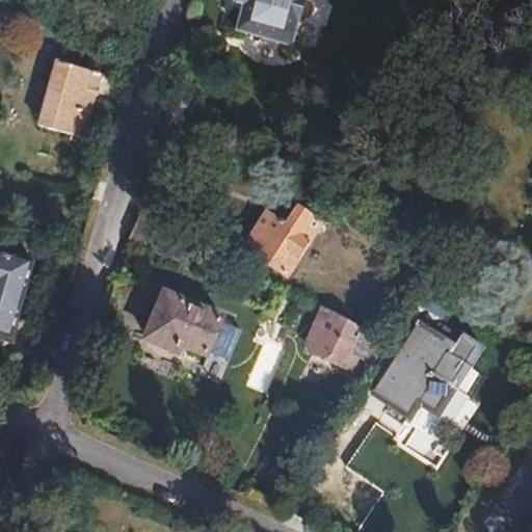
[(244,0),(236,33),(292,49),(299,22),(304,24),(311,22),(315,7),(310,3),(304,1),(304,0),(244,0)]
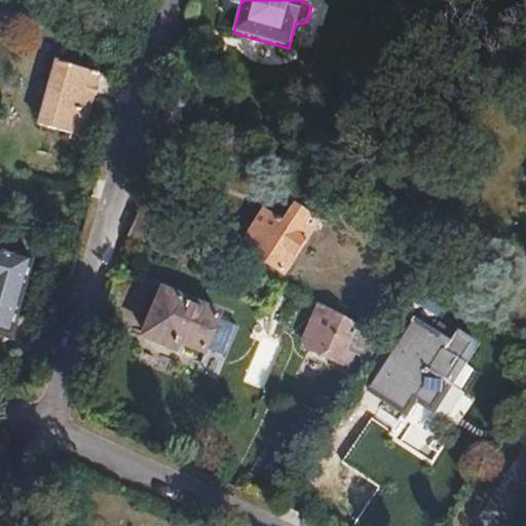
[(43,123),(84,136),(103,74),(61,62),(43,123)]
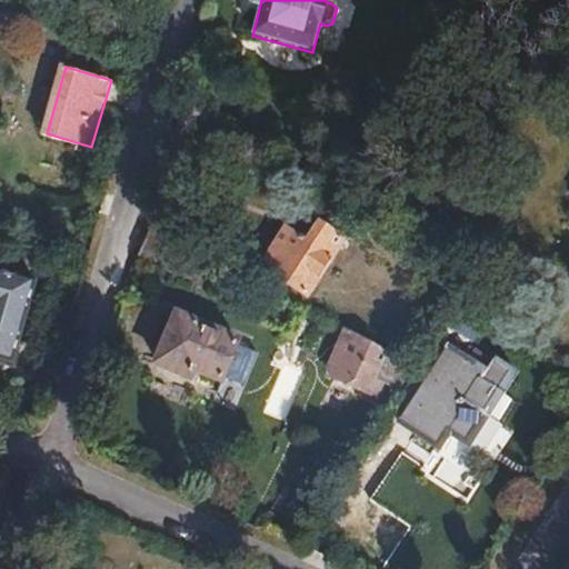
[(270,267),(307,291),(346,235),(320,218),(307,238),(293,230),(270,267)]
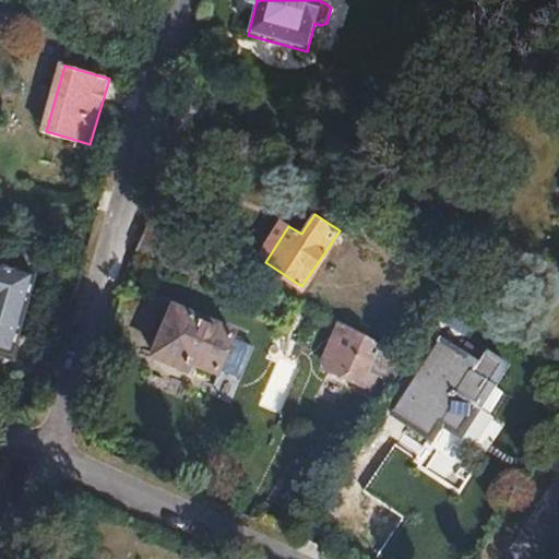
[(0,347),(10,349),(28,270),(0,262),(0,347)]
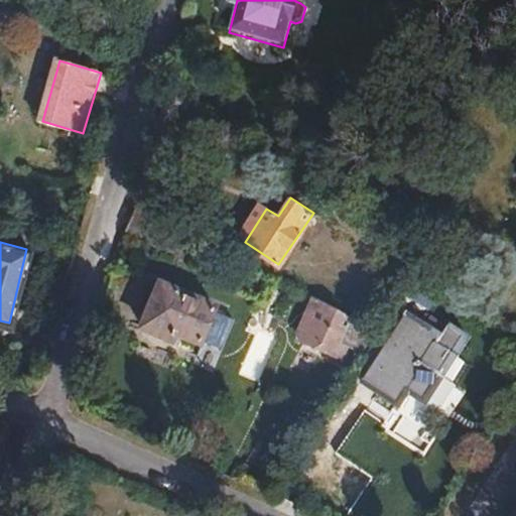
[(430,307),(441,290),(428,281),(416,298),(430,307)]
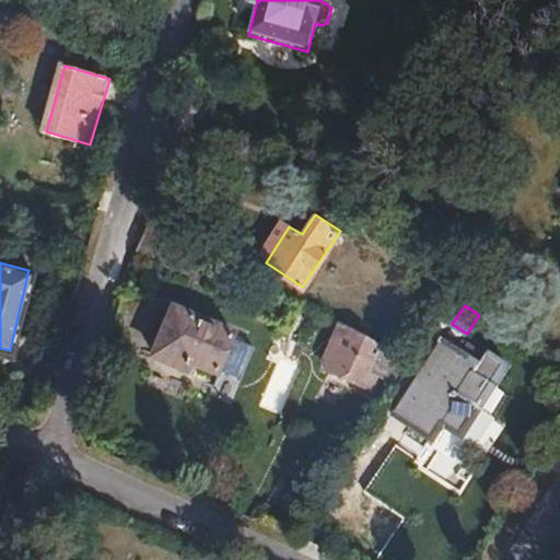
[(190,360),(218,371),(234,334),(207,322),(207,319),(176,306),(155,356),(186,369),(190,360)]
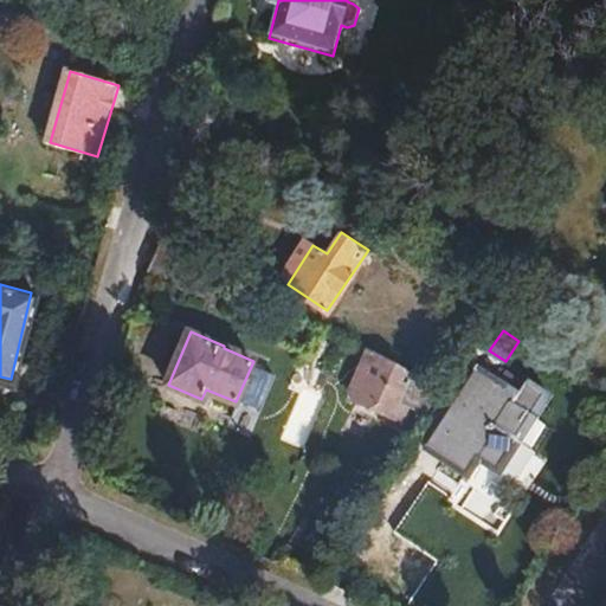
[(403,419),(425,375),(369,347),(347,389),(403,419)]
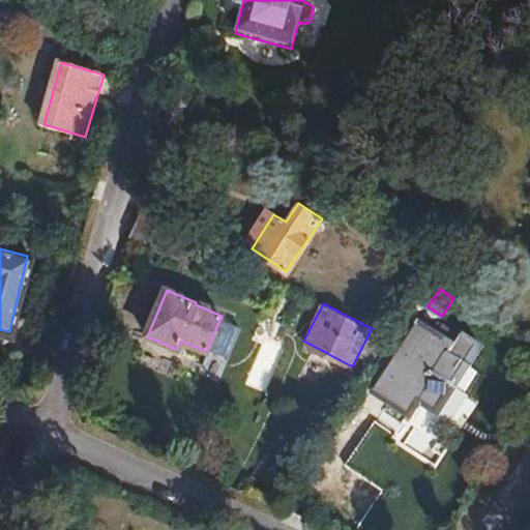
[(461,333),(452,345),(418,322),(372,393),(406,416),(416,402),(434,413),(453,383),(469,391),(481,372),(467,362),(478,345),(461,333)]
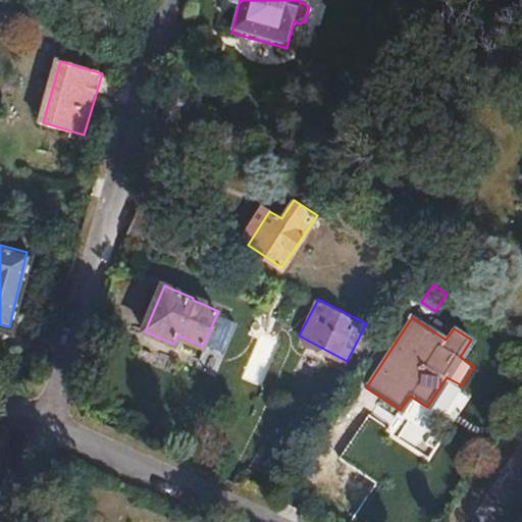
[(362,370),(385,333),(366,323),(347,361),(362,370)]
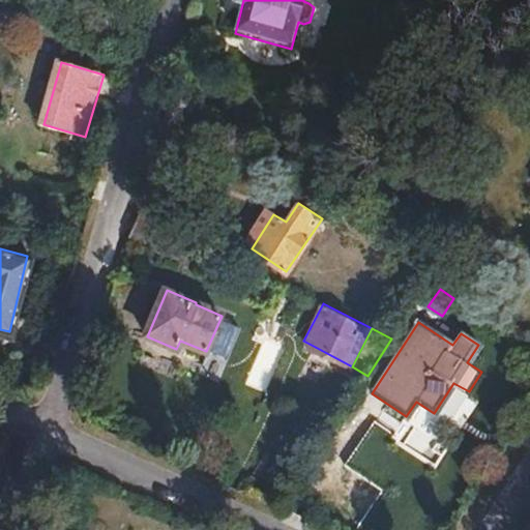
[(269,391),(280,351),(259,346),(248,386),(269,391)]
